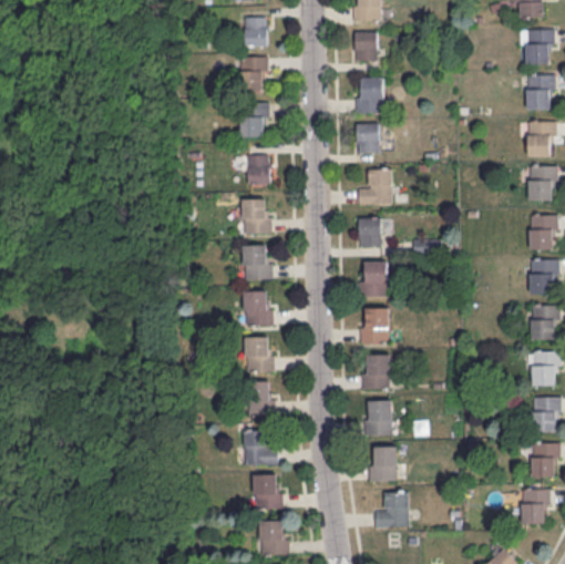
[(358,0),(381,0),(381,7),(380,7),(380,22),(351,22),(351,7),(358,7),(358,0)]
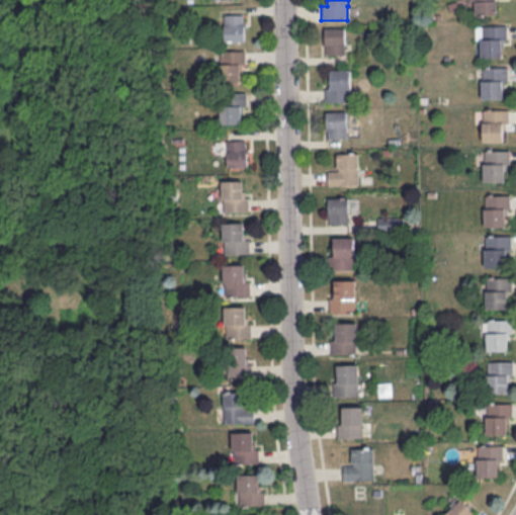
[(465,0),(465,2),(474,2),(474,17),(496,17),(495,0),(465,0)]
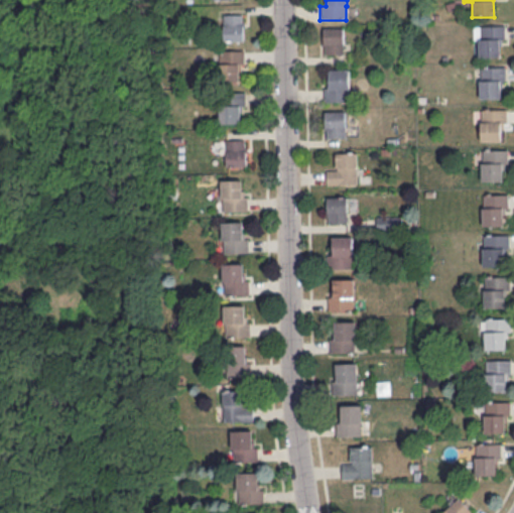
[(222,16),(241,16),(241,41),(222,42),(222,16)]
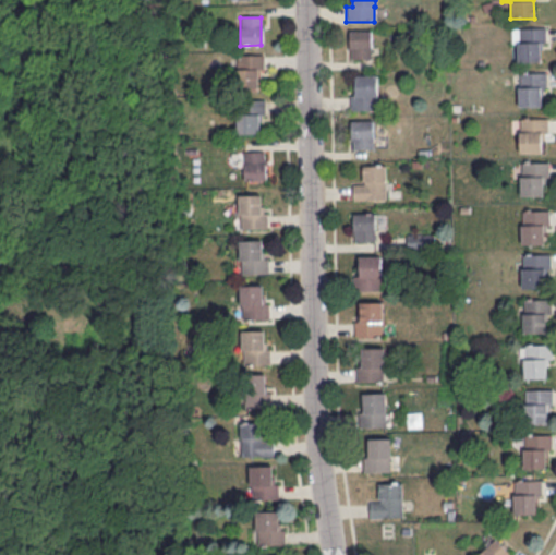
[(518,29),(544,28),(545,44),(540,44),(541,63),(518,63),(517,41),(518,41),(518,29)]
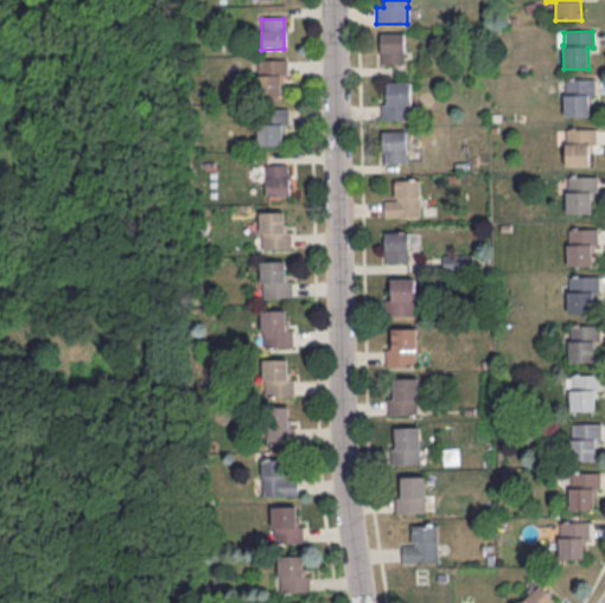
[(380,36),(402,34),(402,65),(380,65),(380,36)]
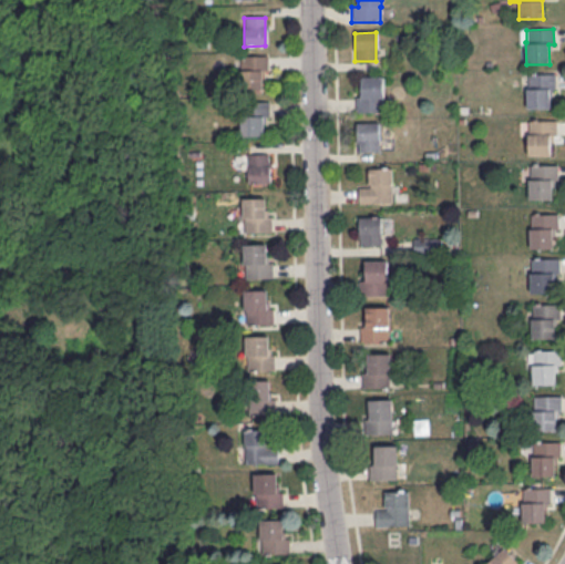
[(238,93),(262,92),(262,73),(267,73),(267,58),(239,58),(239,73),(238,73),(238,93)]
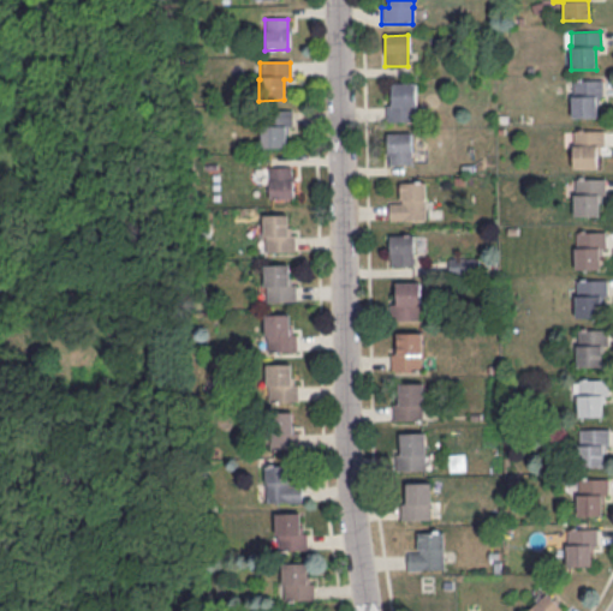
[(572,82),(602,82),(602,99),(596,99),(597,119),(572,119),(571,96),(572,96),(572,82)]
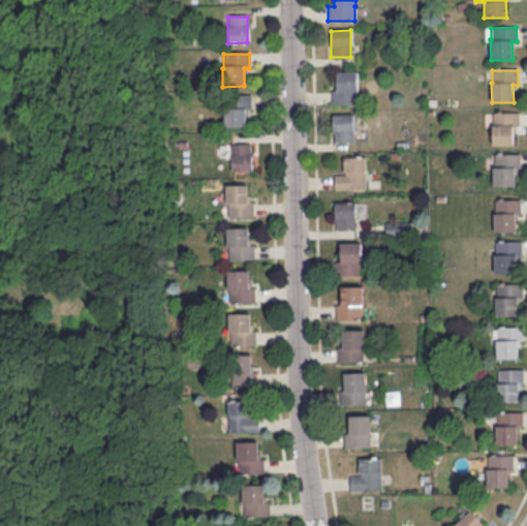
[(335,73),(357,73),(358,91),(355,91),(357,106),(330,106),(330,92),(335,92),(335,73)]
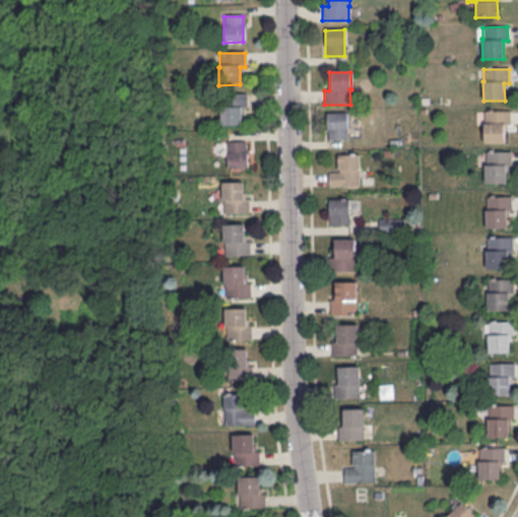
[(219,127),(241,127),(240,110),(246,110),(246,95),(220,95),(220,109),(219,109),(219,127)]
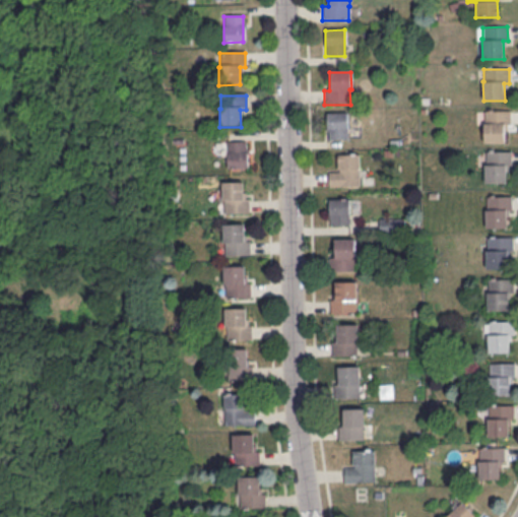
[(483,111),(509,111),(509,125),(505,125),(505,142),(483,143),(483,123),(483,111)]
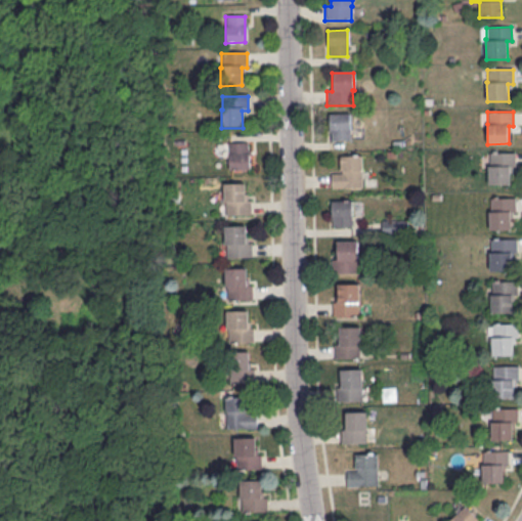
[(329,116),(348,115),(349,141),(330,141),(329,116)]
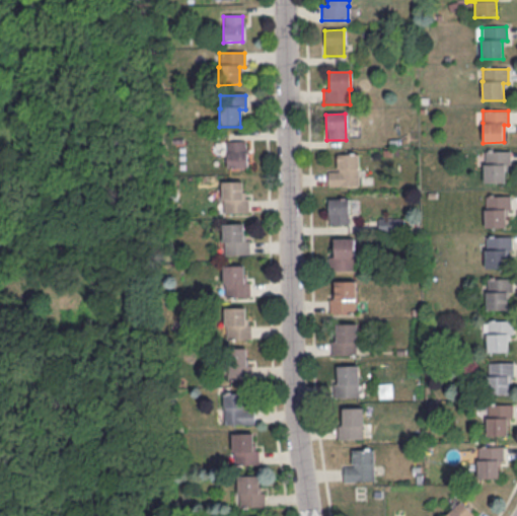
[(225,143),(244,143),(244,168),(225,168),(225,143)]
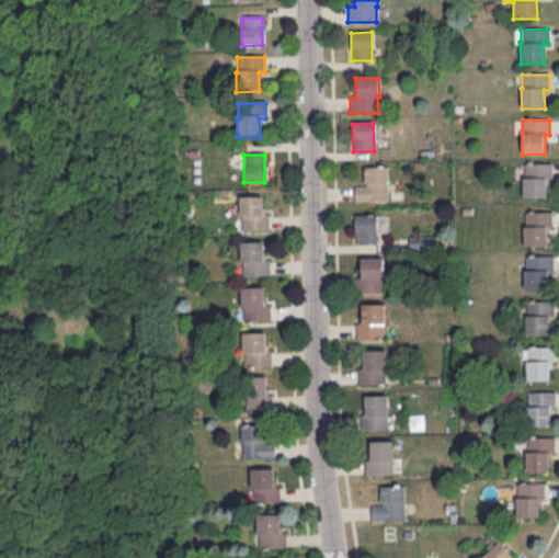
[(523,164),(550,164),(550,180),(546,180),(546,198),(523,200),(523,178),(523,164)]
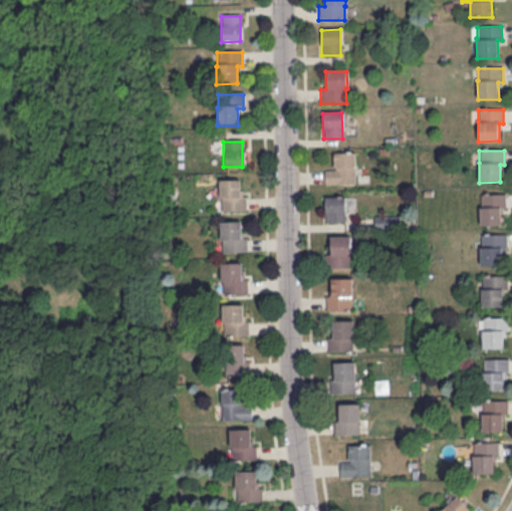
[(333,154),(353,154),(354,172),(352,172),(352,186),(323,186),(323,172),(333,172),(333,154)]
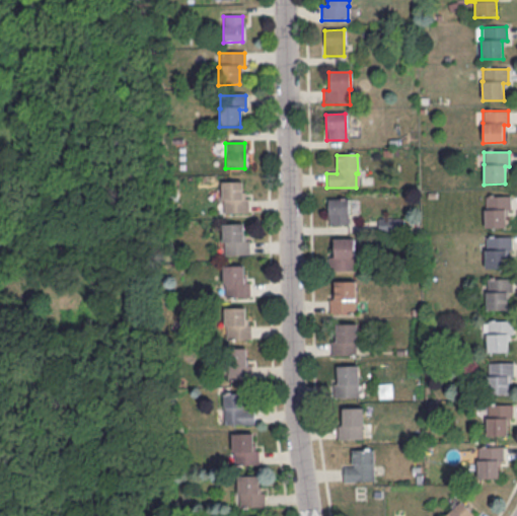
[(220,183),(241,182),(241,200),(247,200),(247,214),(222,215),(222,201),(221,201),(220,183)]
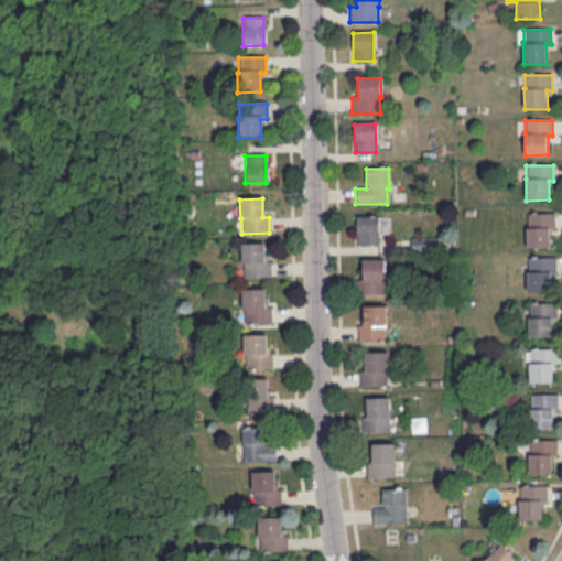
[(527,214),(553,214),(554,229),(549,229),(549,248),(526,249),(526,227),(527,227),(527,214)]
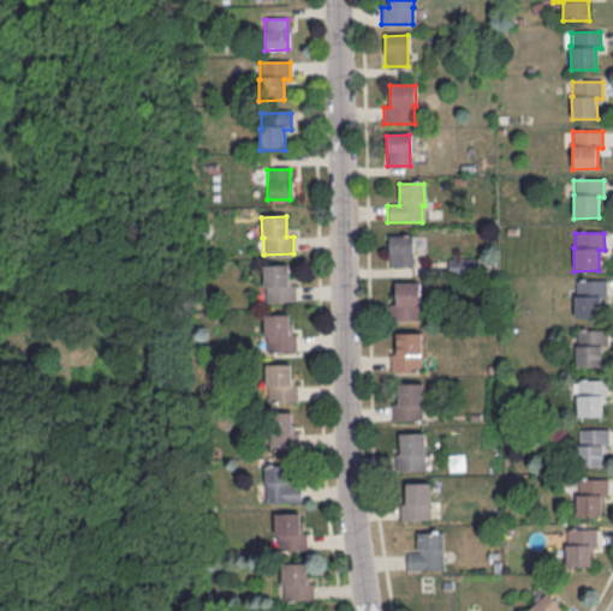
[(388,238),(411,238),(412,268),(390,269),(388,238)]
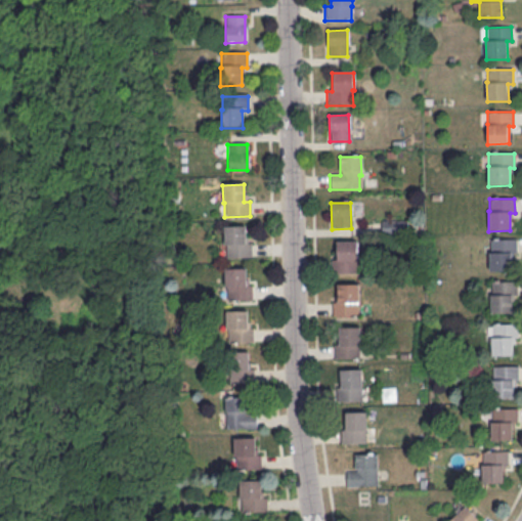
[(405,222),(381,222),(381,236),(405,236),(405,222)]
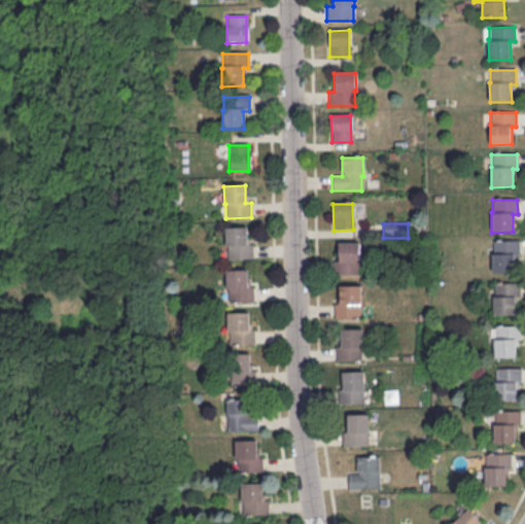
[(224,229),(246,229),(246,246),(251,246),(252,260),(226,260),(226,247),(224,247),(224,229)]
